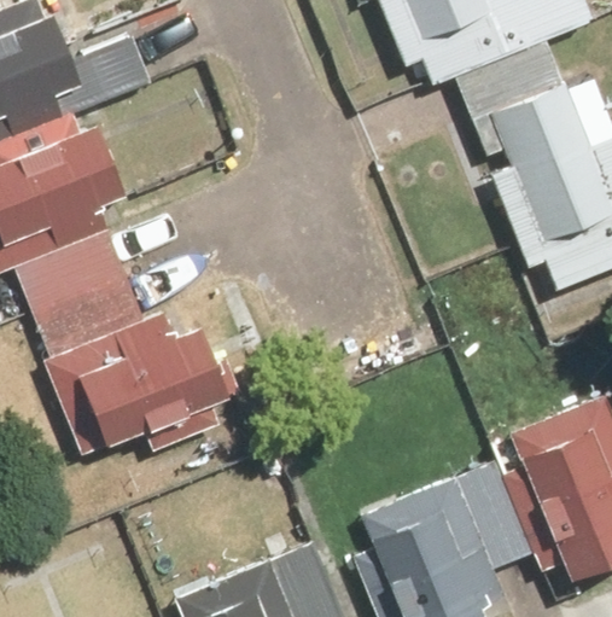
[(0,144),(79,112),(151,83),(133,35),(71,58),(48,0),(30,0),(0,11),(0,144)]
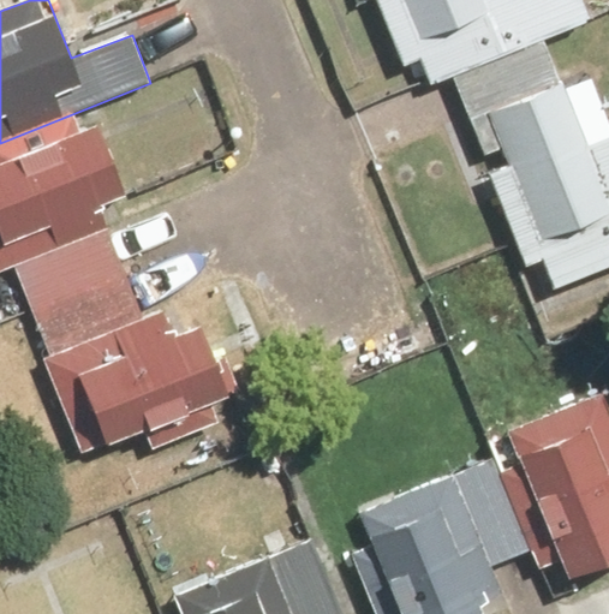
[(376,0),(405,66),(421,60),(431,85),(592,17),(585,0),(376,0)]
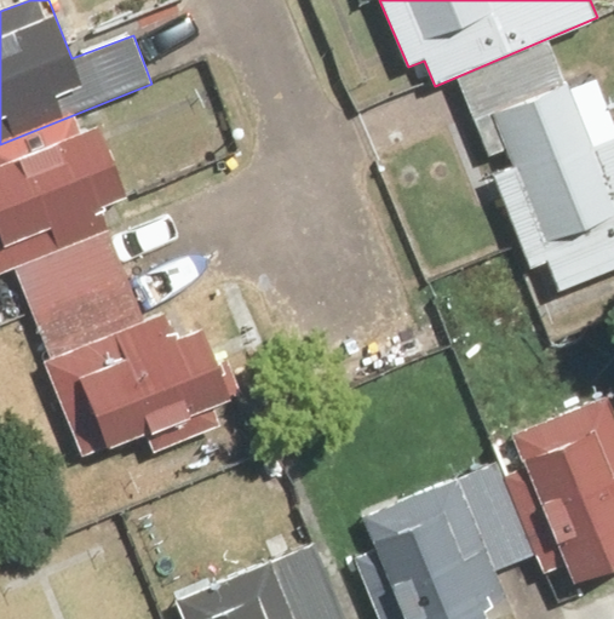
[(512,167),(492,175),(529,271),(549,263),(560,292),(613,271),(613,137),(594,145),(569,82),(492,113),(512,167)]
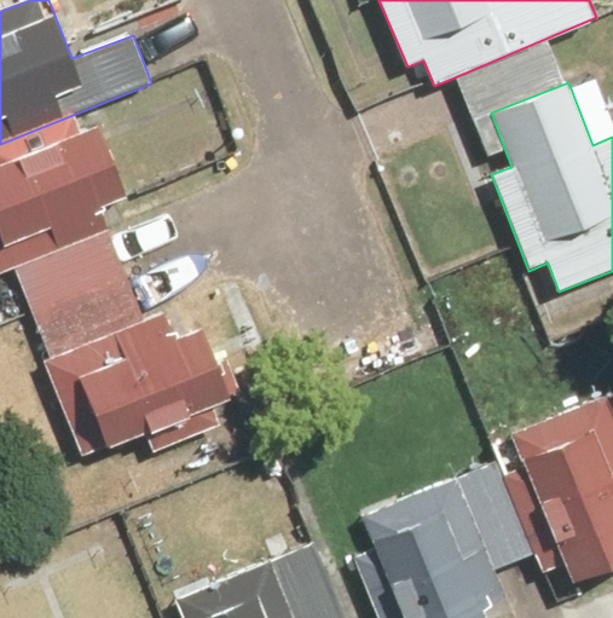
[(0,275),(110,232),(99,204),(126,195),(98,123),(87,130),(79,113),(0,144),(0,275)]
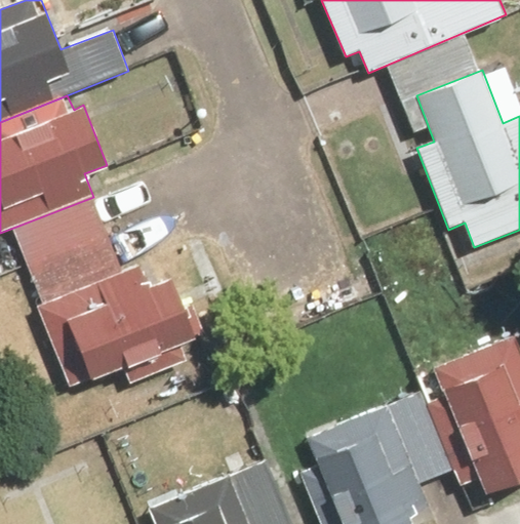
[(140,267),(38,306),(77,402),(209,351),(192,306),(183,309),(169,277),(147,286),(140,267)]
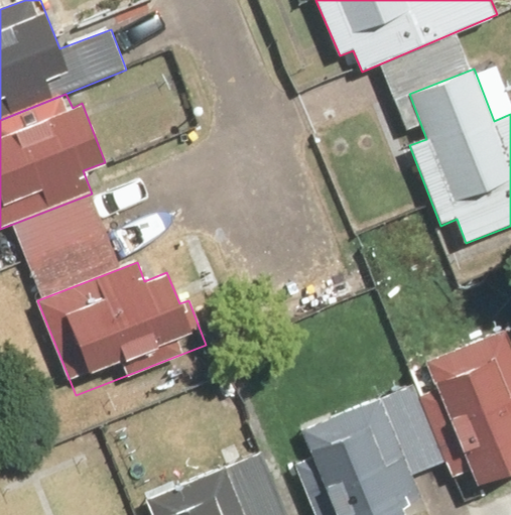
[(510,342),(505,328),(424,359),(436,388),(421,394),(460,491),(510,470),(510,342)]
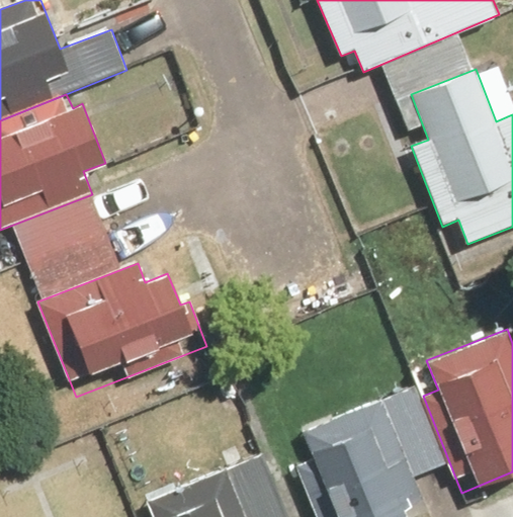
[(315,457),(294,464),(315,516),(406,516),(403,509),(425,501),(386,399),(305,430),(315,457)]
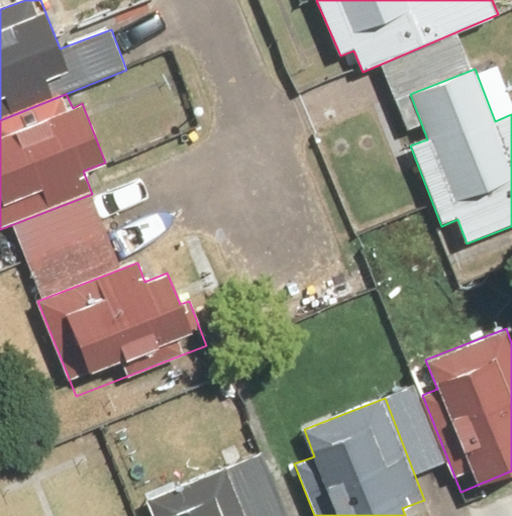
[(247,515),(228,467),(147,499),(154,515),(247,515)]
